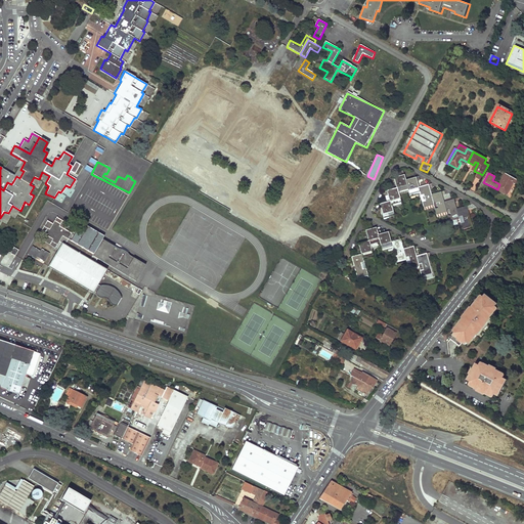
[(517,180),(506,174),(499,184),(497,189),(507,194),(513,183),(515,184),(517,180)]
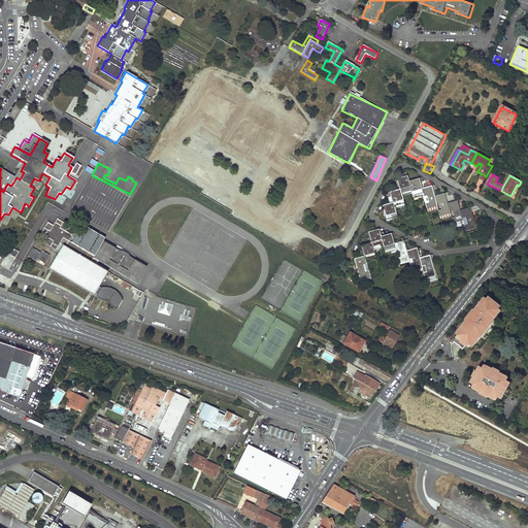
[(402,179),(399,180),(402,191),(402,194),(413,191),(410,183),(408,177),(402,179)]
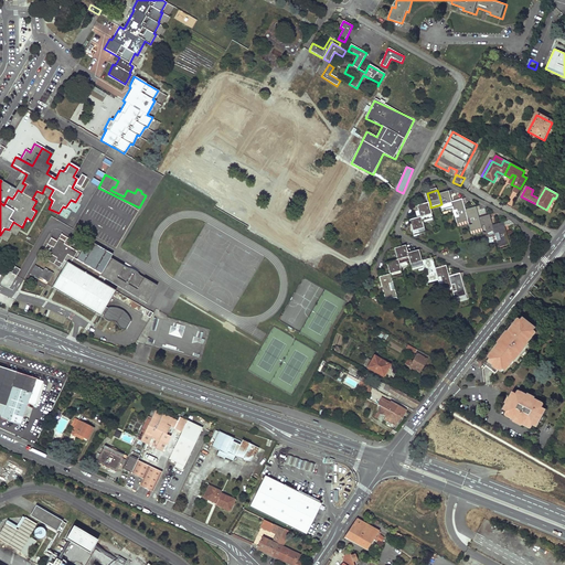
[(449,192),(439,195),(441,204),(443,209),(454,205),(452,203),(449,192)]
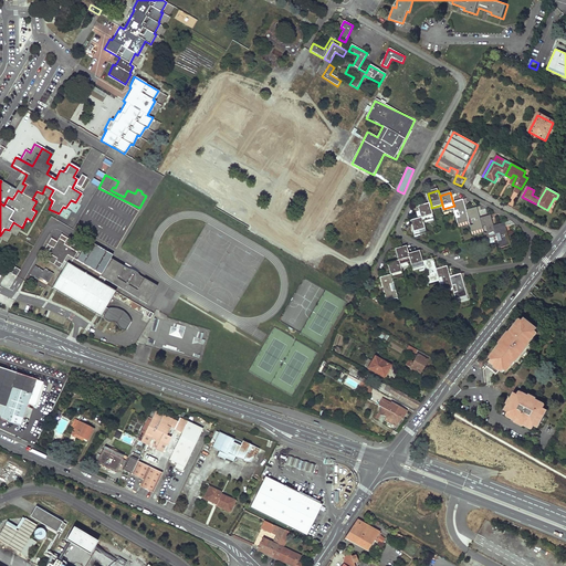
[(463,200),(453,203),(454,206),(460,224),(470,221),(467,211),(463,200)]
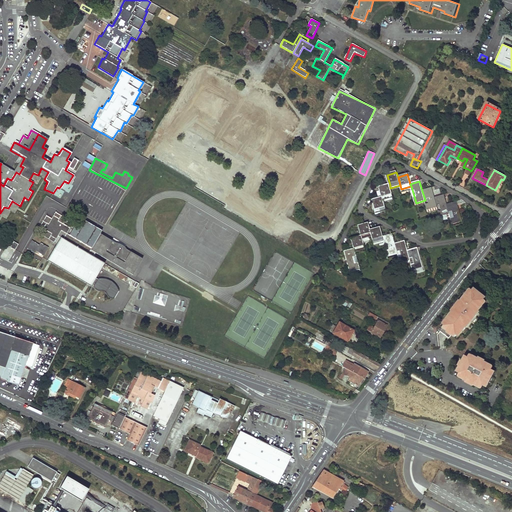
[(390,185),(380,188),(381,191),(383,197),(384,200),(393,197),(390,188),(390,185)]
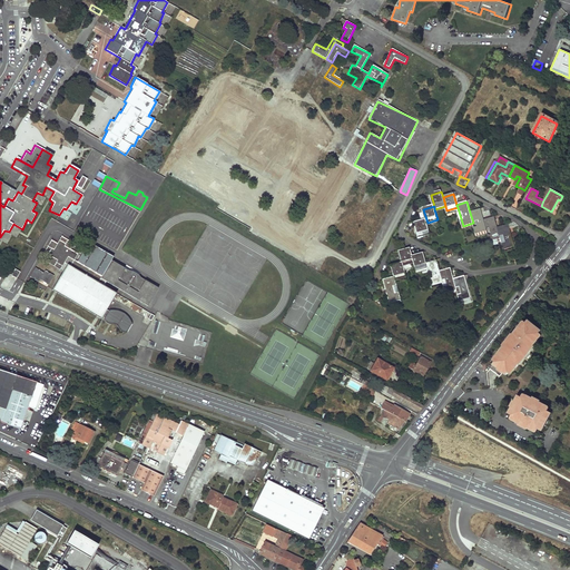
[(481,209),(470,213),(473,223),(477,234),(487,231),(484,220),(481,209)]
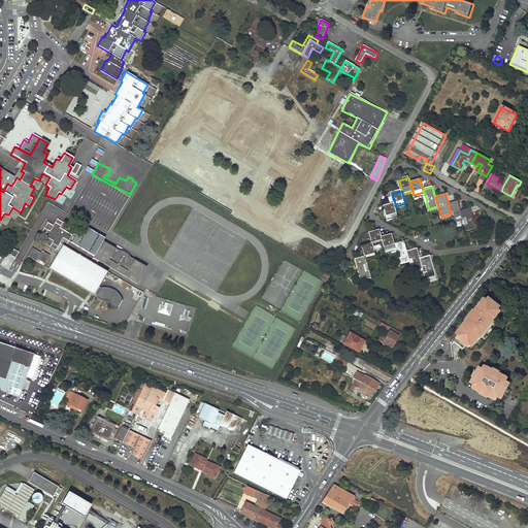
[(458,201),(449,204),(451,213),(452,217),(454,224),(463,221),(461,211),(458,201)]
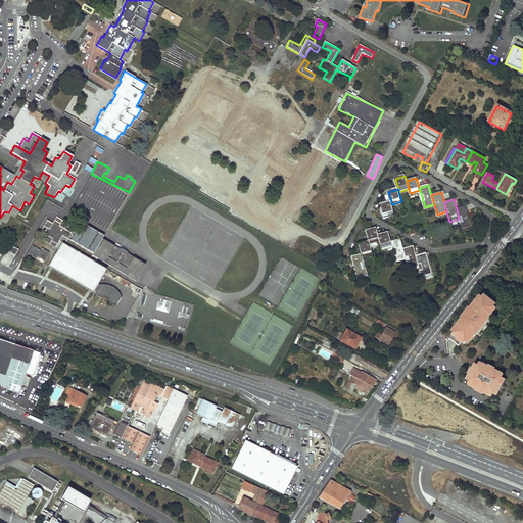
[(388,202),(381,204),(385,218),(395,215),(393,207),(392,204),(391,201),(388,202)]
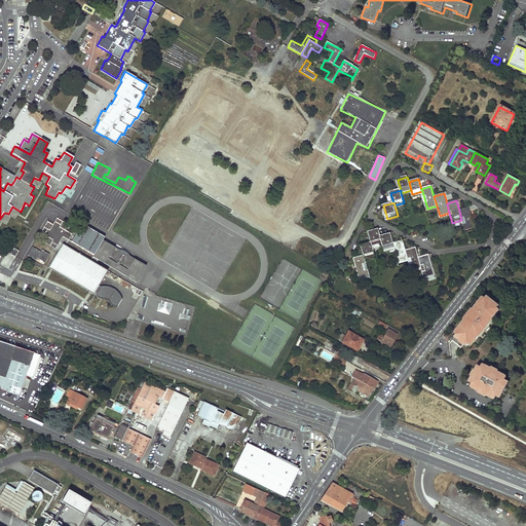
[(468,208),(459,211),(461,220),(464,230),(475,227),(468,208)]
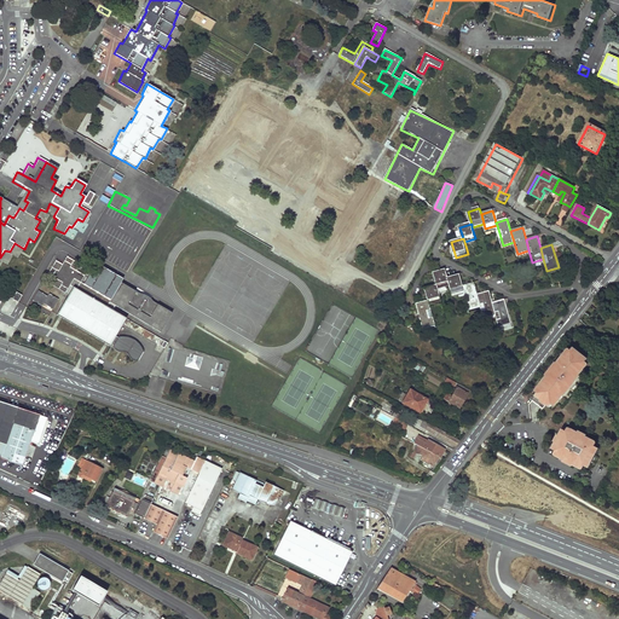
[(123,279),(97,264),(87,278),(76,272),(80,265),(67,258),(63,265),(56,261),(48,275),(56,279),(52,285),(69,295),(57,316),(110,347),(111,345),(115,337),(126,319),(113,311),(115,306),(160,334),(172,313),(149,300),(148,302),(142,300),(143,299),(143,298),(142,296),(142,295),(121,283),(123,279)]
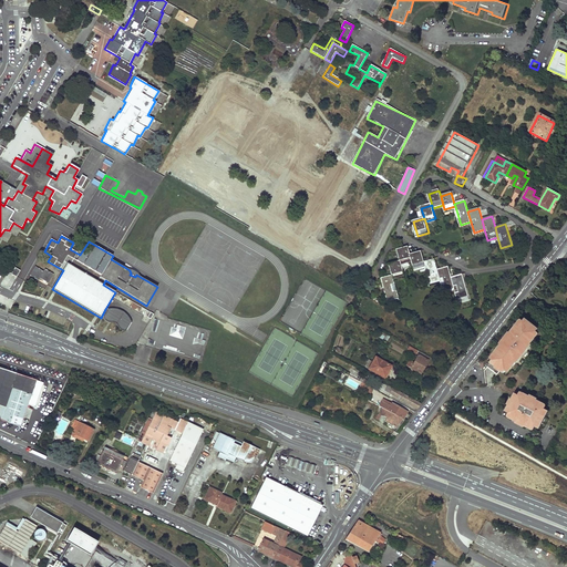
[(409,250),(398,254),(401,265),(403,275),(414,271),(410,256),(409,250)]
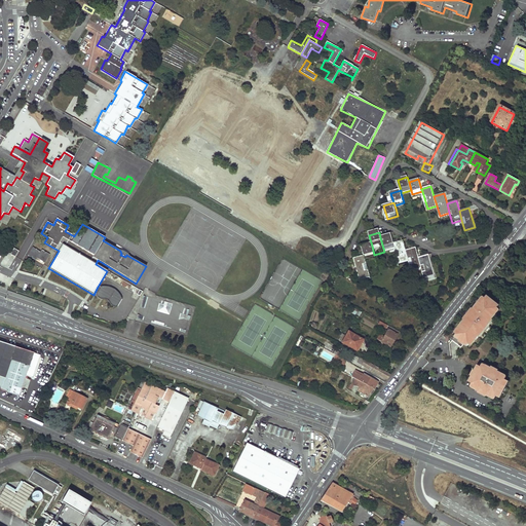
[(389,234),(380,237),(384,252),(386,257),(396,254),(392,245),(389,234)]
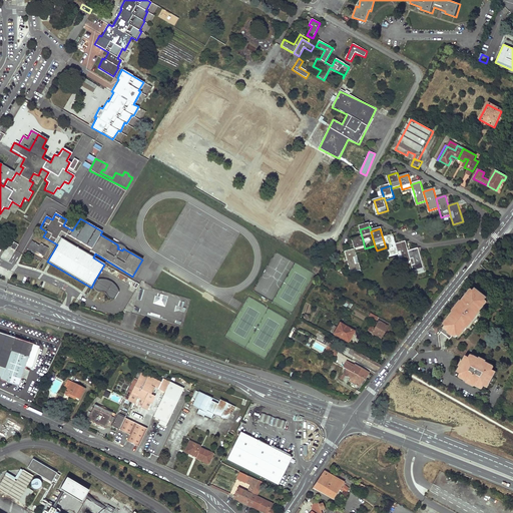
[(393,235),(383,238),(386,247),(389,258),(398,254),(395,245),(393,235)]
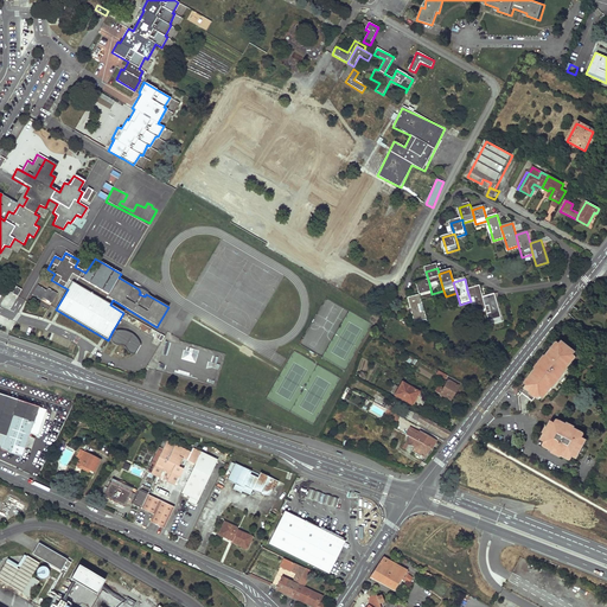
[(429,283),(417,287),(421,298),(425,310),(435,306),(432,294),(429,283)]
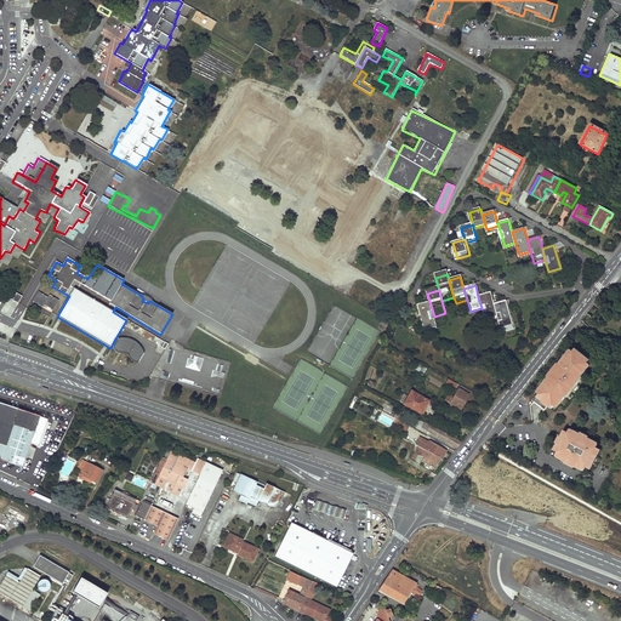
[(49,298),(39,292),(33,302),(44,308),(45,306),(53,312),(60,302),(50,296),(49,298)]
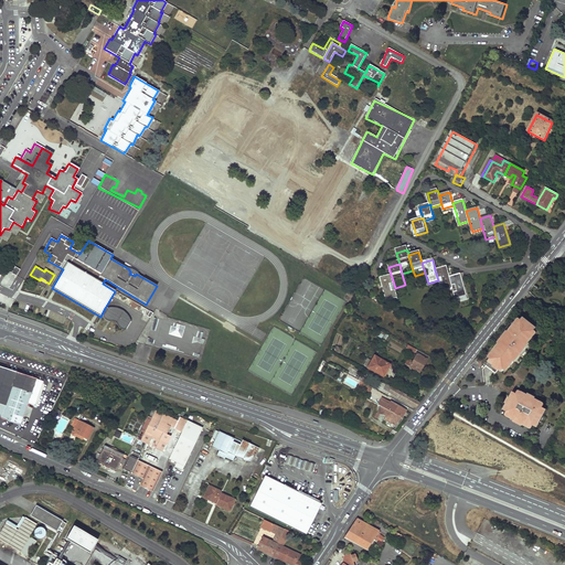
[(446,267),(435,270),(438,280),(441,291),(451,289),(448,277),(446,267)]
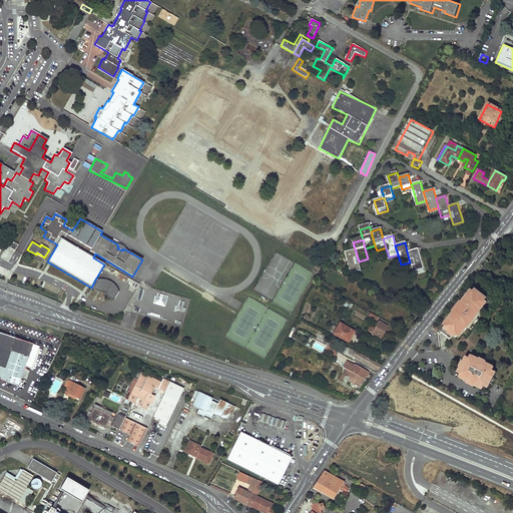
[(417,248),(407,251),(410,263),(413,272),(423,269),(417,248)]
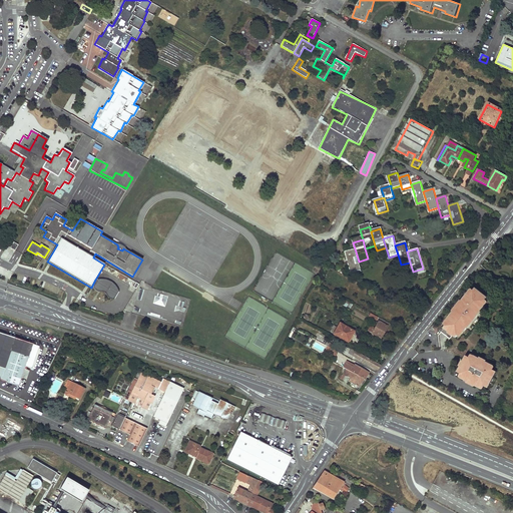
[(356,251),(347,254),(352,274),(362,271),(359,262),(356,251)]
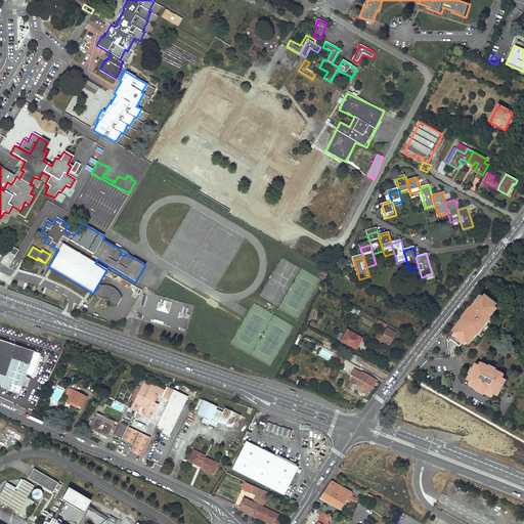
[(98,286),(97,286),(94,292),(95,293),(94,294),(95,295),(96,297),(97,298),(98,299),(101,299),(103,299),(104,300),(106,301),(107,302),(108,304),(111,306),(113,307),(115,307),(121,297),(120,295),(119,293),(117,291),(115,289),(112,287),(108,286),(104,286),(101,286),(98,286)]
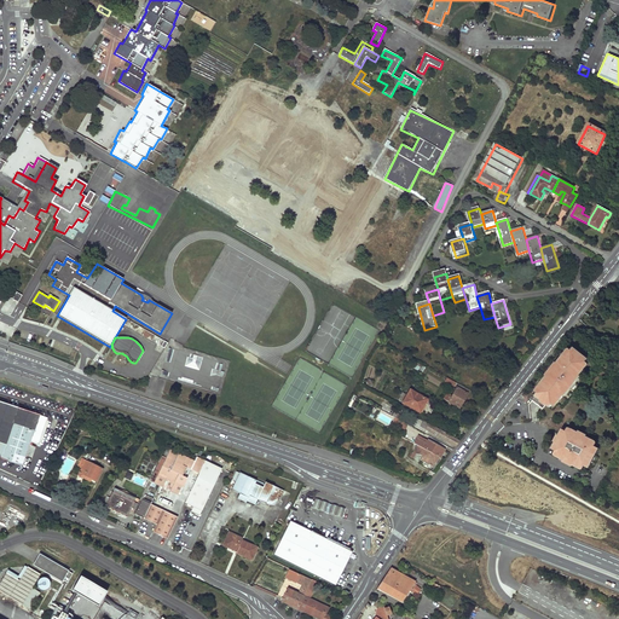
[(573,348),(567,356),(565,354),(556,364),(559,365),(549,377),(548,376),(539,386),(542,387),(532,399),(543,409),(548,404),(551,406),(557,398),(560,400),(584,370),(582,368),(588,359),(573,348)]
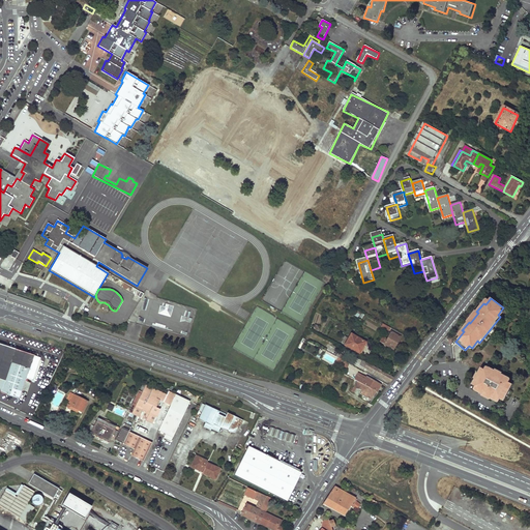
[(160,305),(158,314),(171,317),(173,310),(181,312),(179,320),(190,322),(192,319),(188,318),(190,311),(165,304),(164,306),(160,305)]
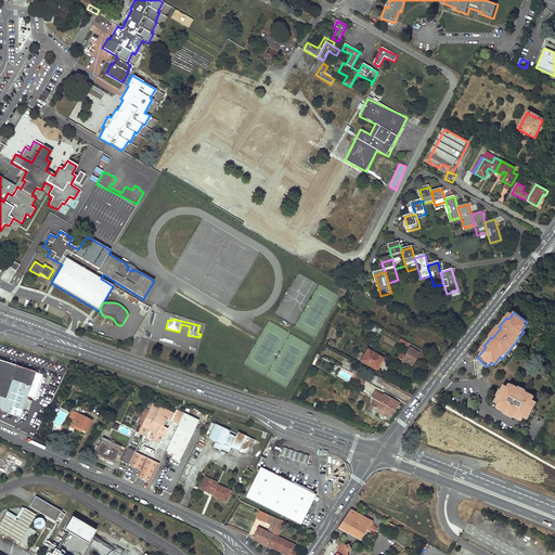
[(428,330),(417,324),(413,332),(424,338),(428,330)]
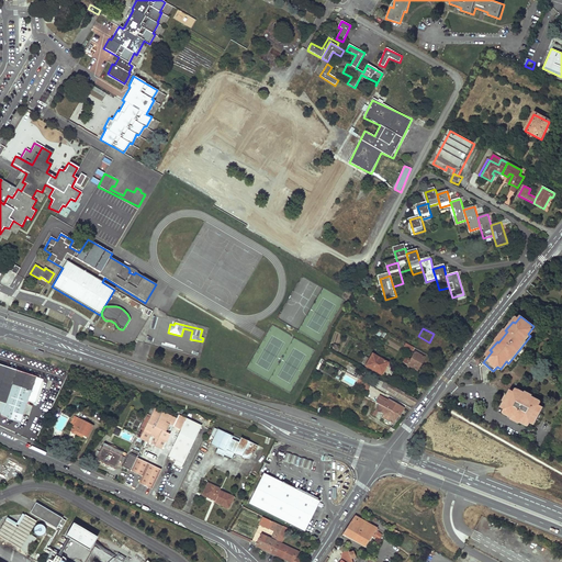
[(456,348),(436,336),(431,344),(451,356),(456,348)]
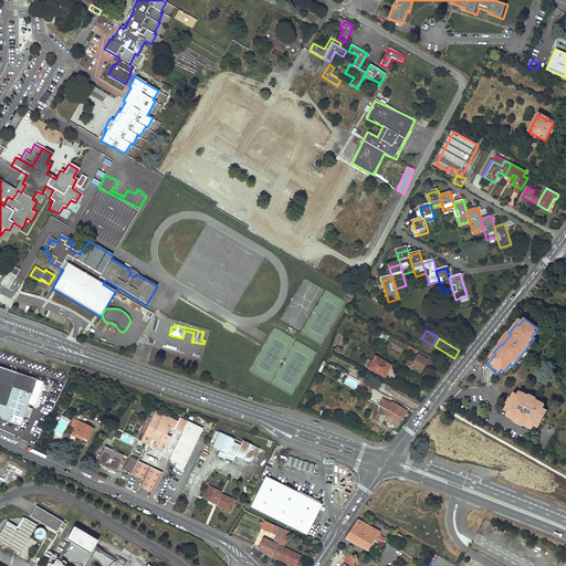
[(428,357),(419,352),(417,355),(427,360),(429,357),(428,357)]
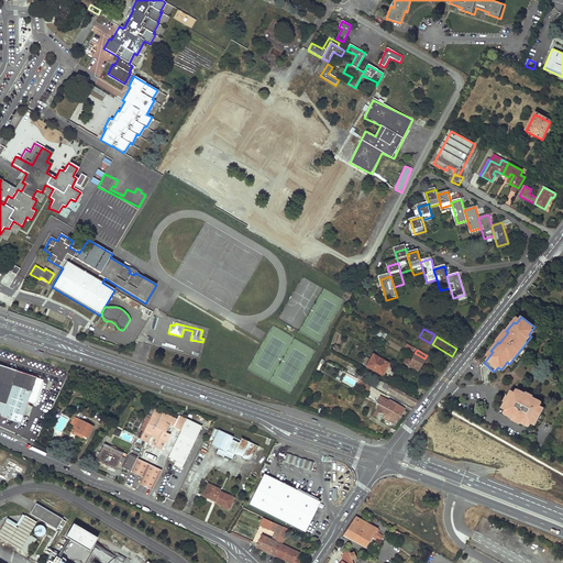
[(424,359),(415,353),(410,361),(409,360),(408,362),(406,361),(405,364),(418,372),(424,359)]
